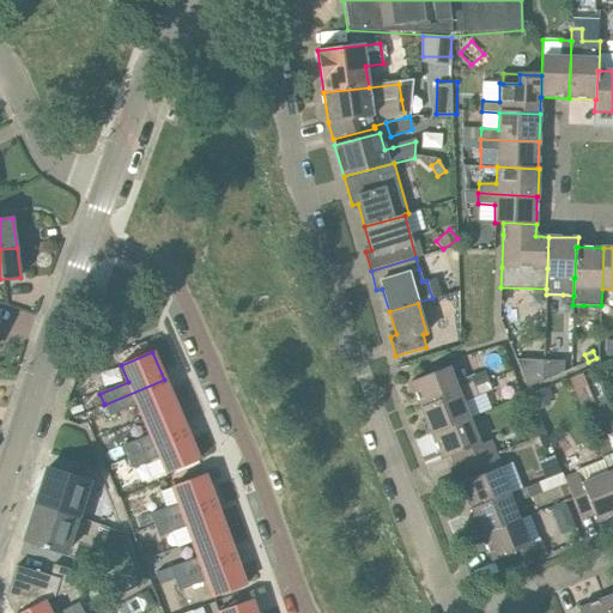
[(544,360),(516,359),(528,386),(542,380),(544,360)]
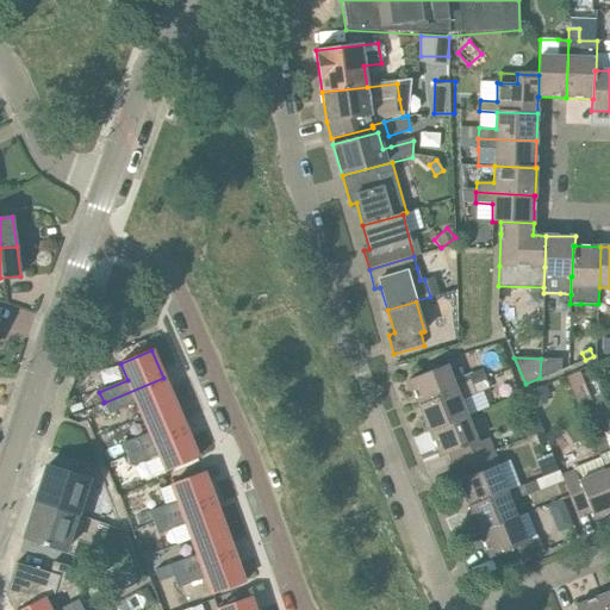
[(561,369),(561,360),(541,359),(540,378),(561,369)]
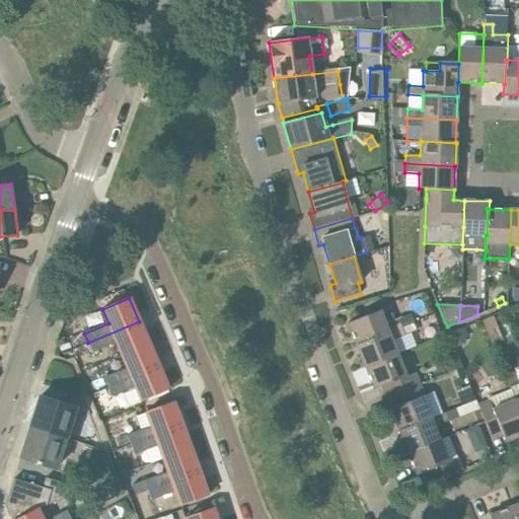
[(402,327),(414,322),(410,314),(385,324),(379,310),(348,323),(357,345),(356,345),(356,346),(402,327)]
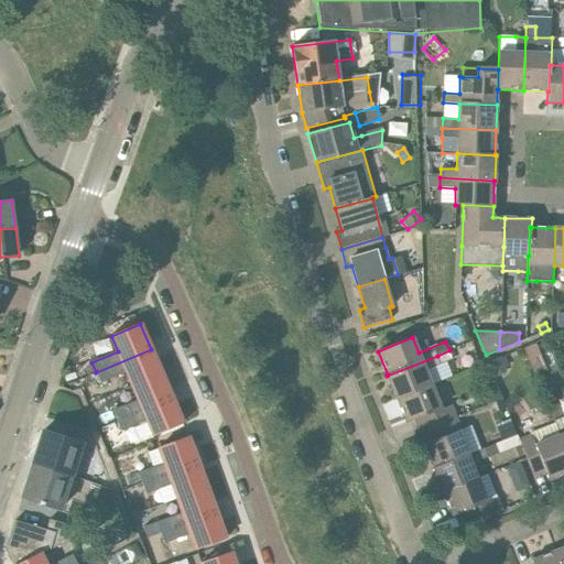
[(524,348),(534,370),(545,365),(535,344),(524,348)]
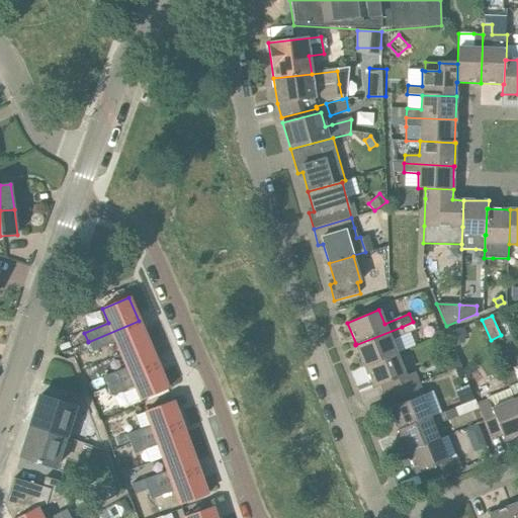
[(121,354),(148,343),(139,321),(88,342),(93,352),(116,342),(121,354)]
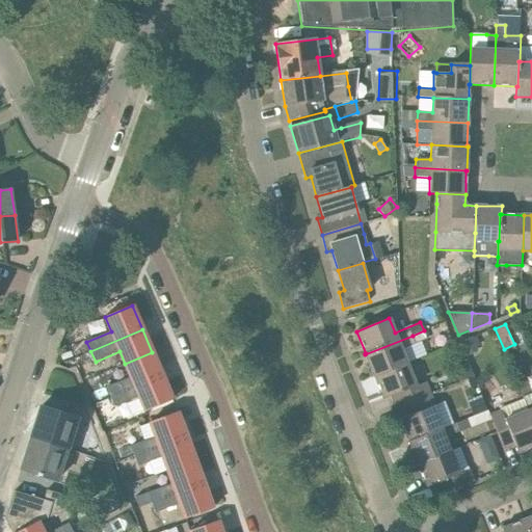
[(374,376),(407,363),(401,349),(427,339),(424,330),(413,336),(365,354),(374,376)]
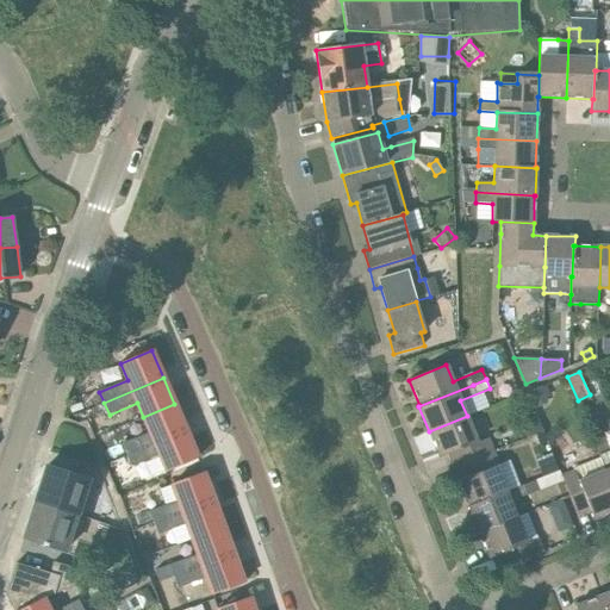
[(549,403),(547,397),(542,386),(528,392),(535,409),(549,403)]
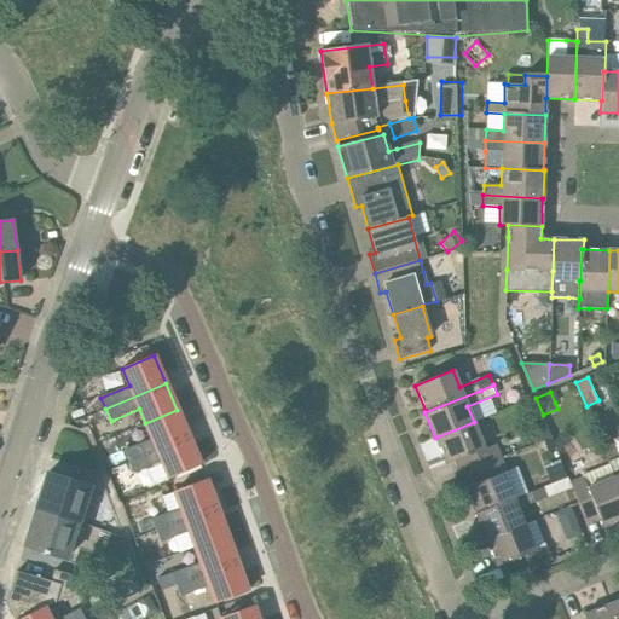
[(86,416),(105,408),(100,398),(81,406),(86,416)]
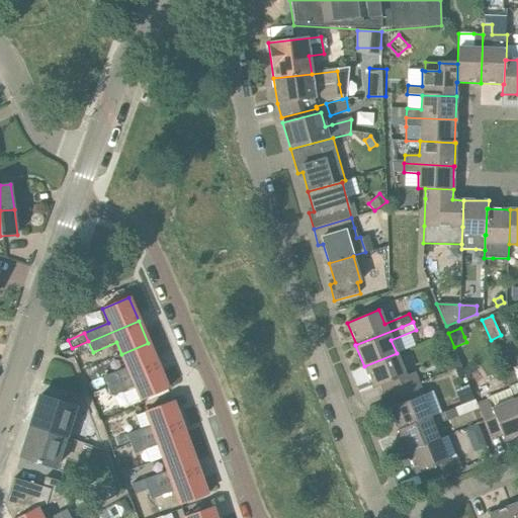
[(108,386),(158,365),(148,343),(121,354),(127,367),(104,377),(108,386)]
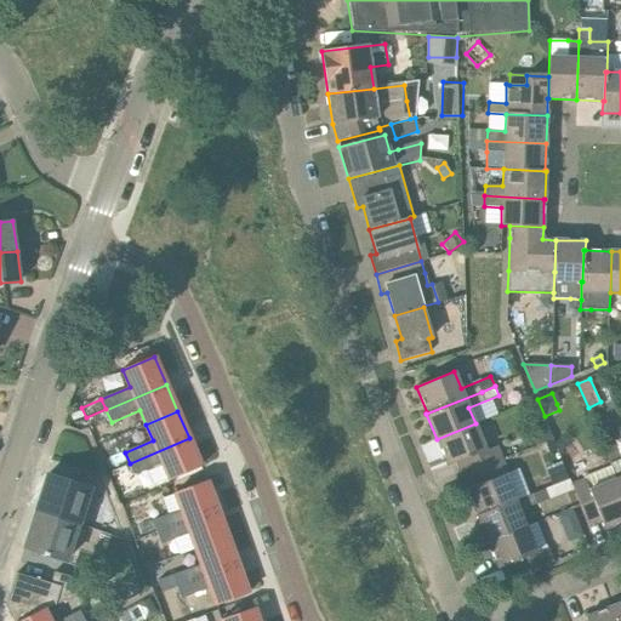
[(462,476),(502,460),(496,446),(485,450),(476,423),(437,439),(437,440),(438,440),(448,466),(457,462),(462,476)]
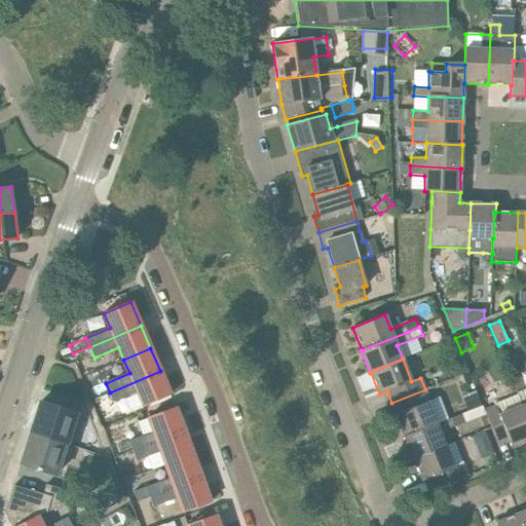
[(160,371),(110,392),(114,403),(138,392),(144,406),(171,395),(160,371)]
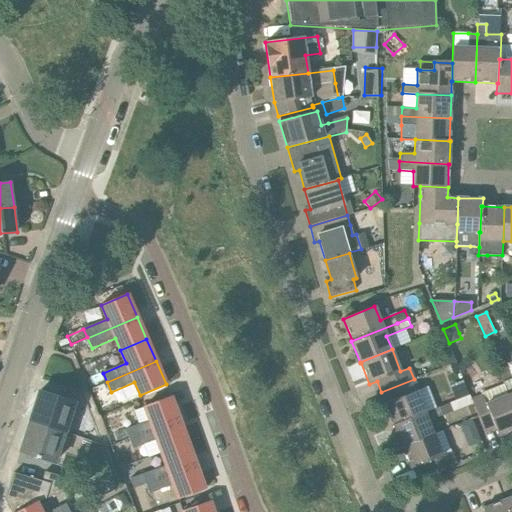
[(456,364),(449,366),(451,374),(459,372),(456,364)]
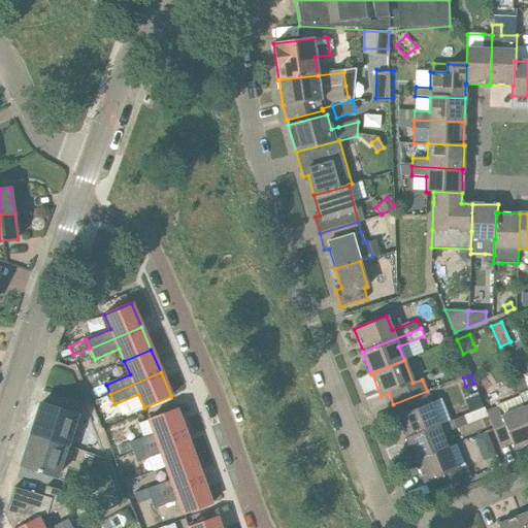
[(519,394),(527,391),(522,377),(514,381),(519,394)]
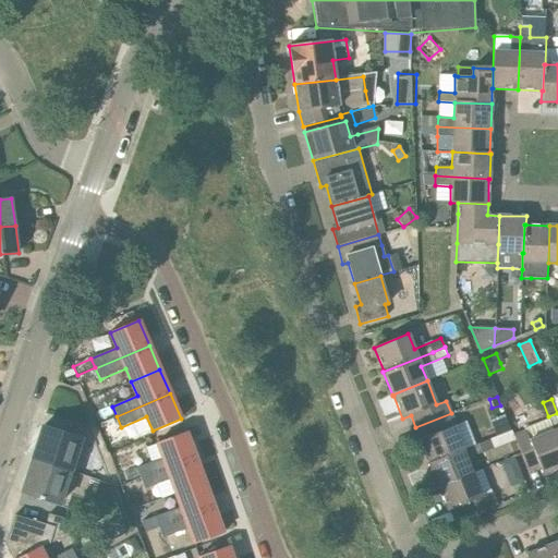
[(428,463),(463,450),(455,426),(456,425),(451,413),(415,427),(420,439),(428,463)]
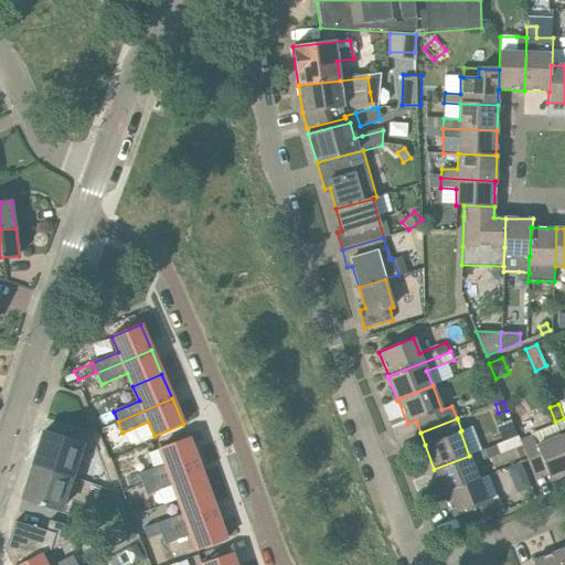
[(564,420),(564,418),(555,422),(557,427),(564,447),(564,420)]
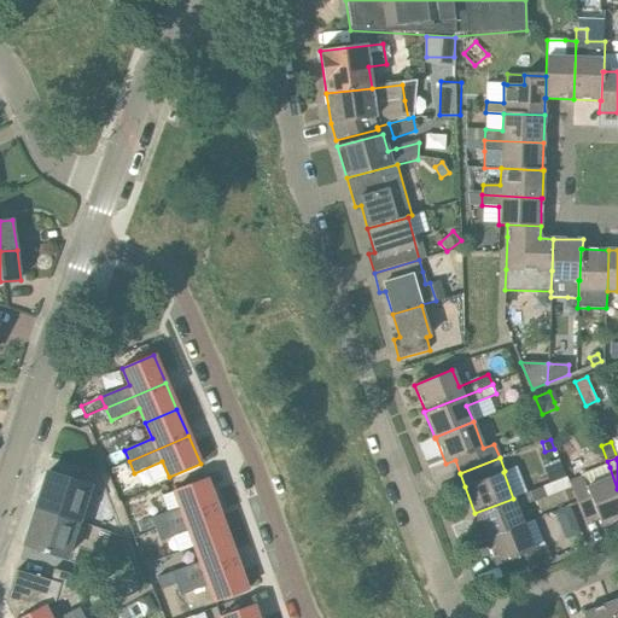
[(617,489),(610,467),(569,483),(570,487),(586,523),(599,517),(602,526),(617,519),(617,489)]
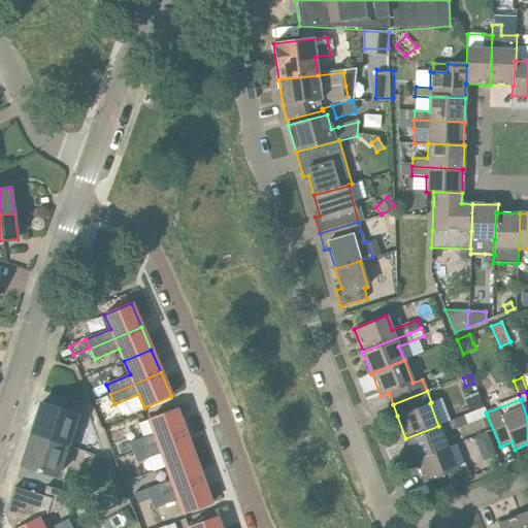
[(61,409),(41,403),(31,435),(66,447),(76,415),(61,409)]
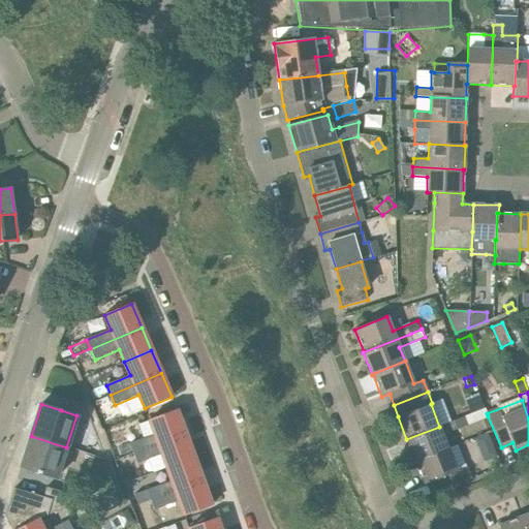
[(485,408),(463,416),(467,425),(488,416),(487,413),(485,408)]
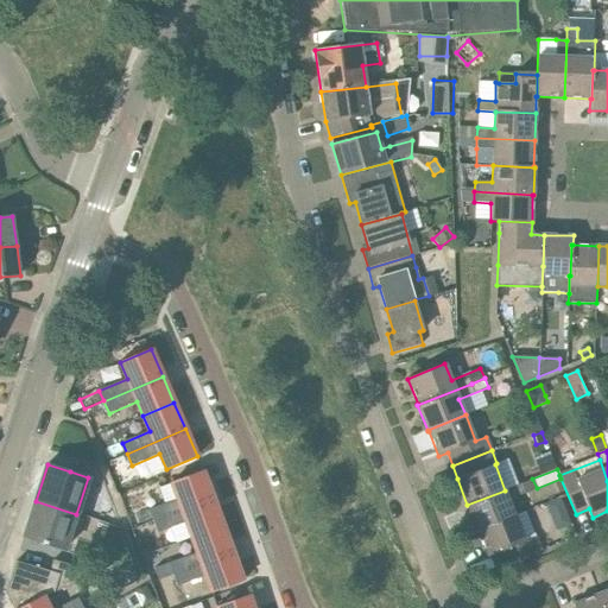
[(153,521),(214,499),(203,470),(159,487),(165,504),(149,510),(153,521)]
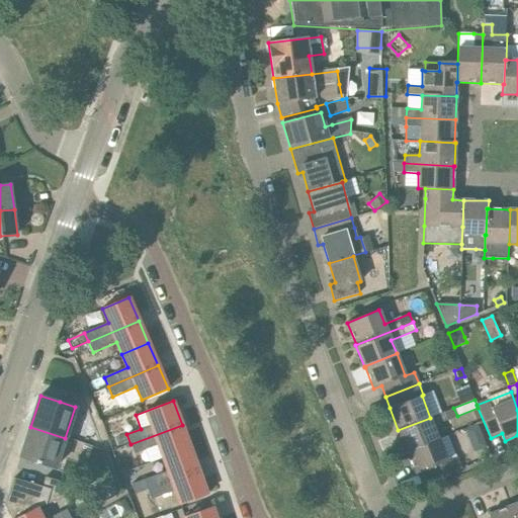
[(433,426),(447,420),(444,412),(430,418),(398,430),(407,452),(439,439),(433,426)]
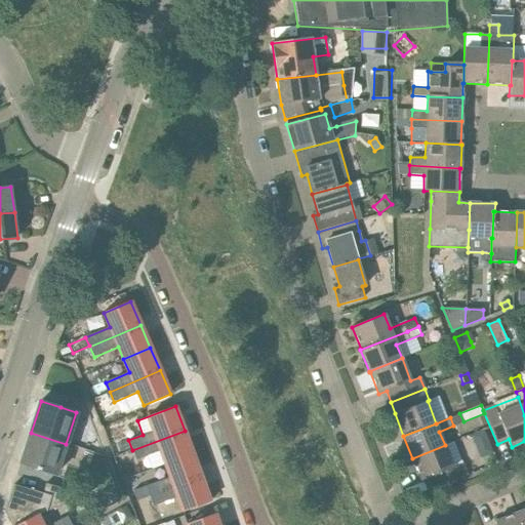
[(475,444),(487,439),(483,430),(471,434),(475,444)]
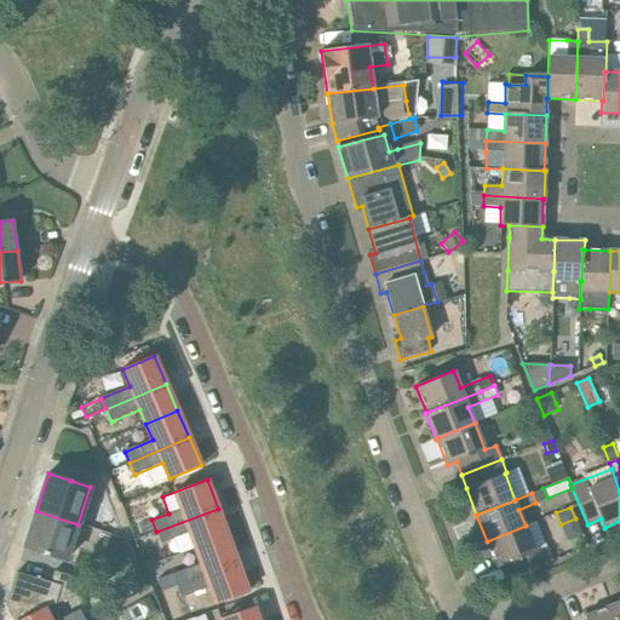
[(195,549),(228,537),(218,509),(156,532),(161,544),(190,533),(195,549)]
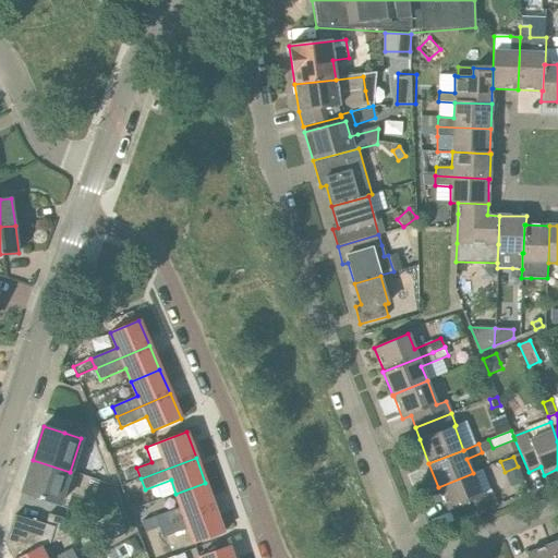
[(60,505),(70,472),(33,460),(22,493),(60,505)]
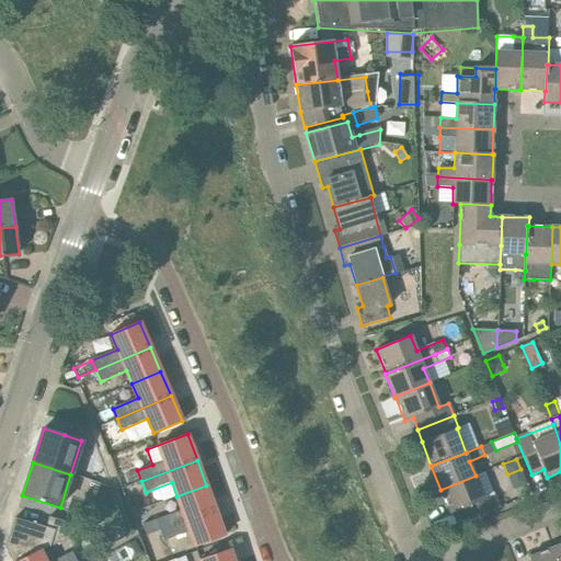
[(476,476),(441,490),(442,490),(450,513),(459,510),(464,523),(500,508),(494,495),(484,500),(476,476)]
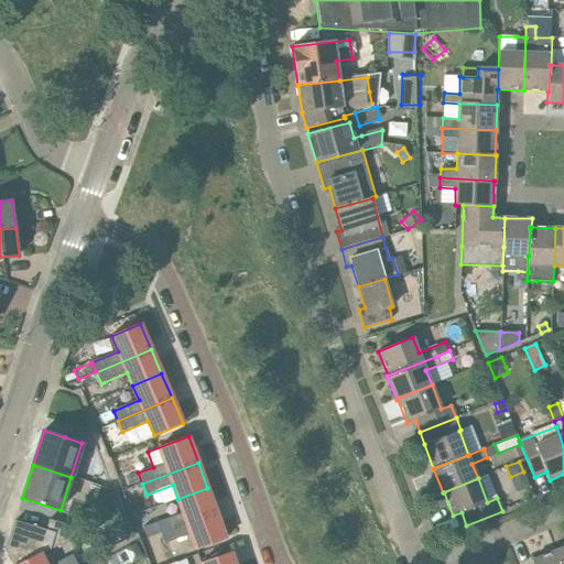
[(161,534),(216,512),(207,488),(177,499),(183,512),(143,528),(148,538),(161,533),(161,534)]
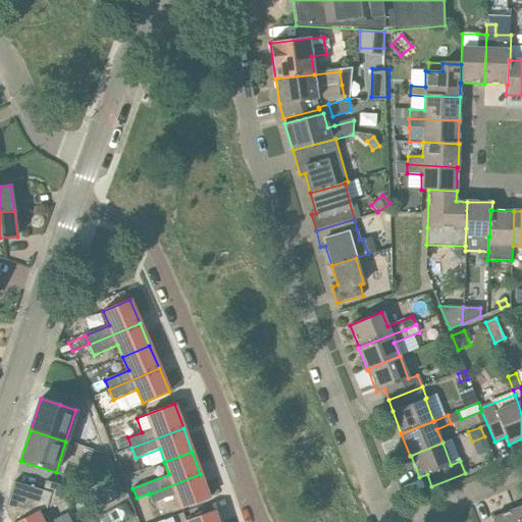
[(200,474),(149,494),(152,504),(176,494),(181,509),(209,499),(200,474)]
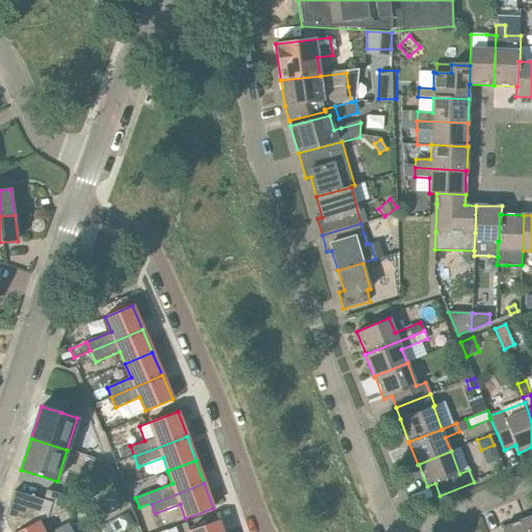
[(37,523),(38,523),(48,517),(74,509),(76,498),(46,490),(44,500),(14,490),(5,520),(11,531),(18,531),(37,523)]
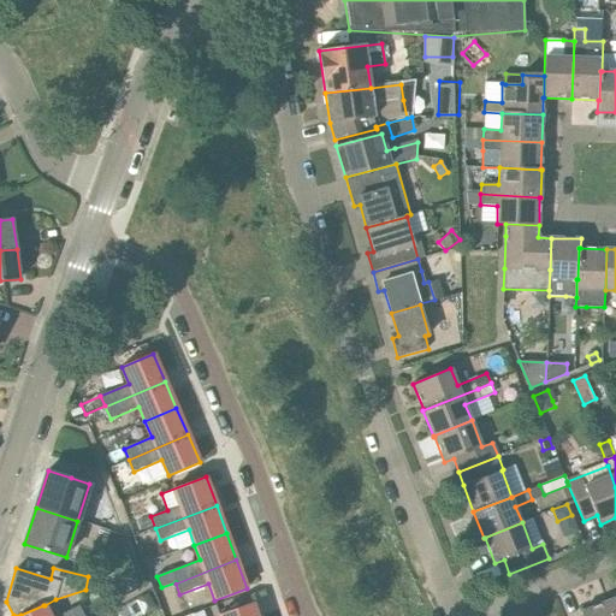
[(612,615),(608,602),(581,612),(582,615),(612,615)]
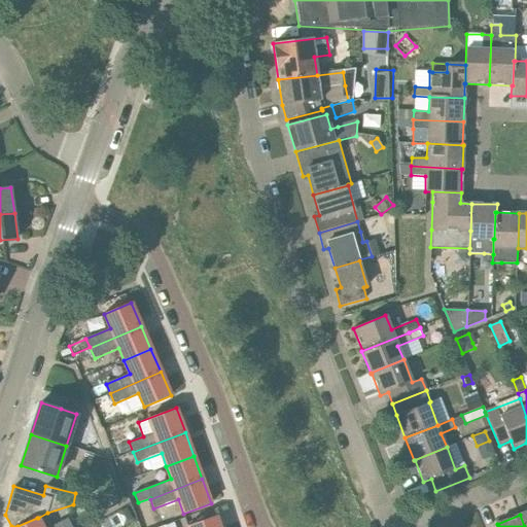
[(219,526),(215,516),(187,526),(165,526),(160,526),(219,526)]
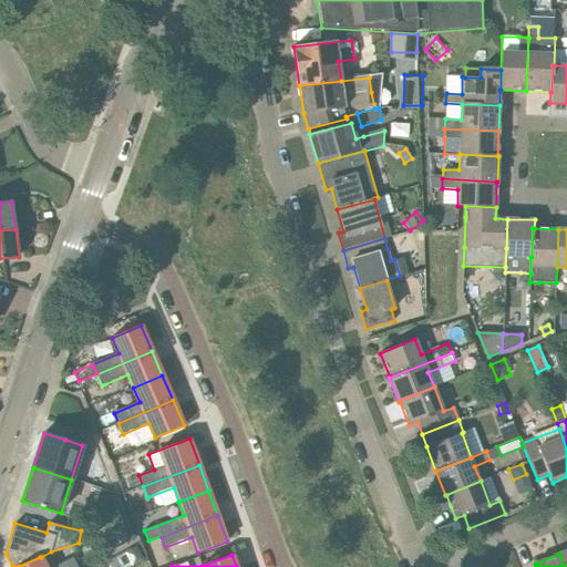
[(54,566),(45,566),(41,557),(40,557),(19,566),(78,566),(73,557),(54,566)]
